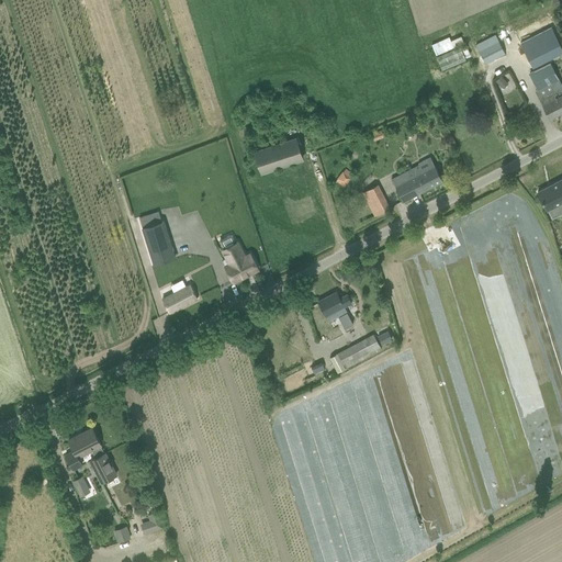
[(561,47),(551,27),(520,43),(534,68),(561,53),(561,47)]
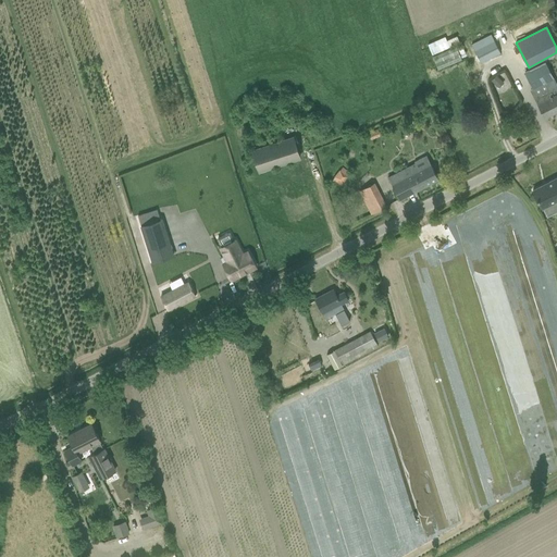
[(482,62),(487,60),(500,53),(491,34),(472,45),(482,62)]
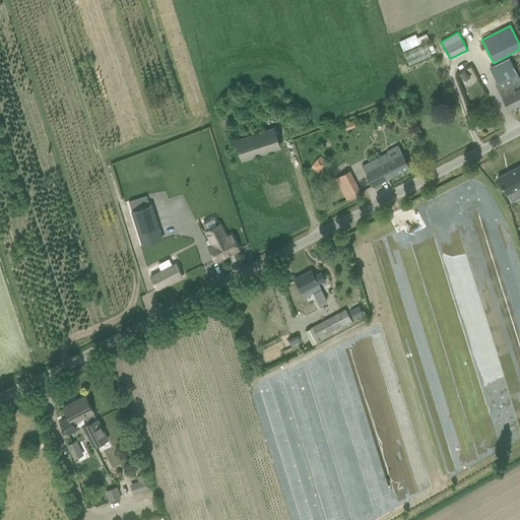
[(417,37),(405,42),(408,49),(429,40),(427,33),(417,37)]
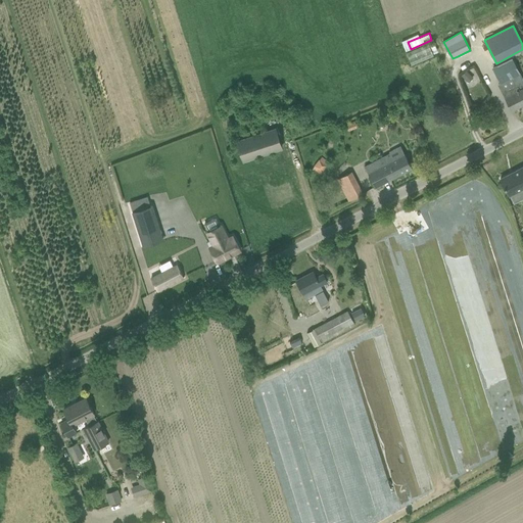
[(407,52),(411,64),(434,55),(430,43),(407,52)]
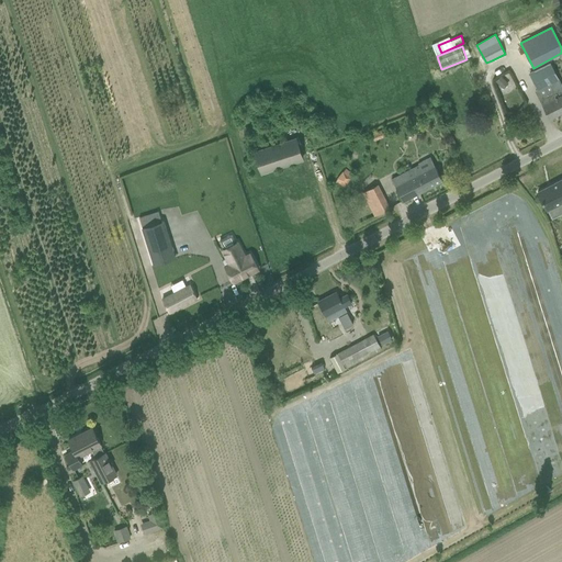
[(539,97),(550,119),(561,111),(561,83),(559,78),(558,79),(549,63),(535,70),(530,74),(538,89),(535,91),(539,97)]
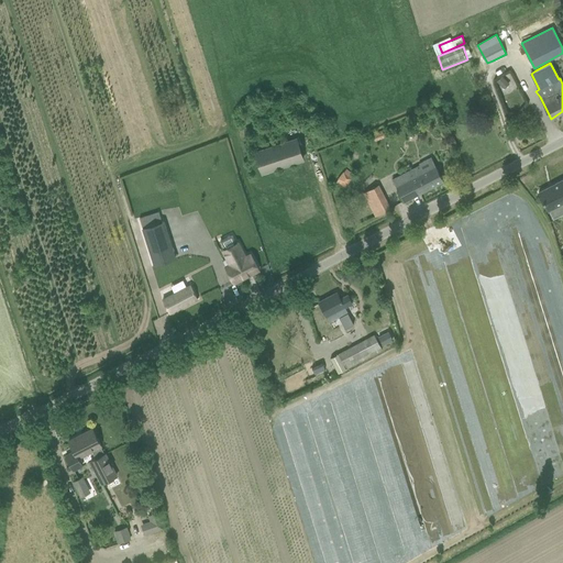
[(509,72),(504,75),(508,83),(514,79),(509,72)]
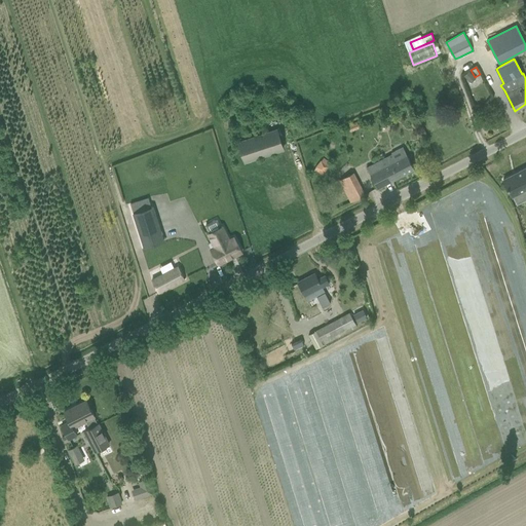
[(463,76),(467,79),(473,74),(468,71),(463,76)]
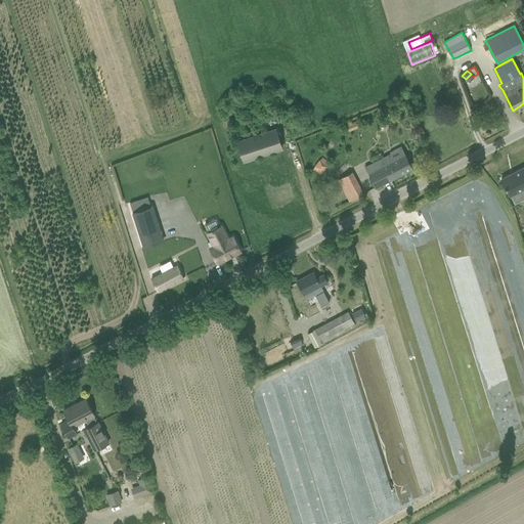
[(243,162),(281,149),(274,128),(235,140),(243,162)]
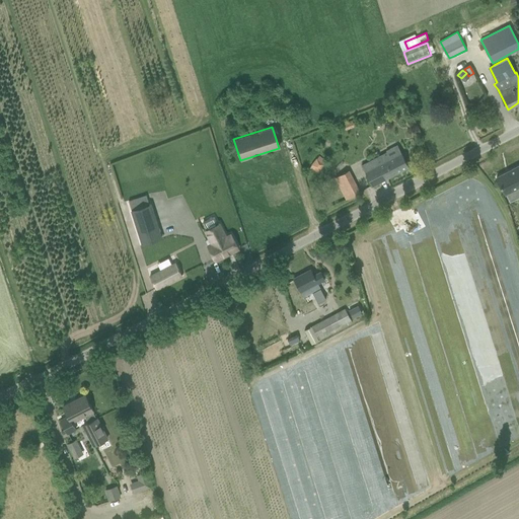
[(362,166),(372,186),(409,167),(401,152),(389,158),(387,153),(362,166)]
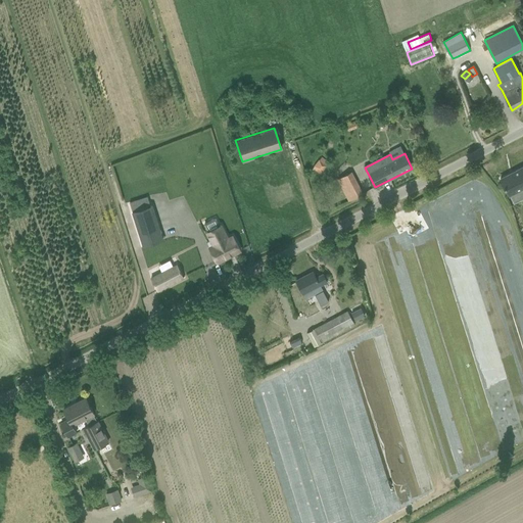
[(328,163),(321,157),(314,168),(320,174),(328,163)]
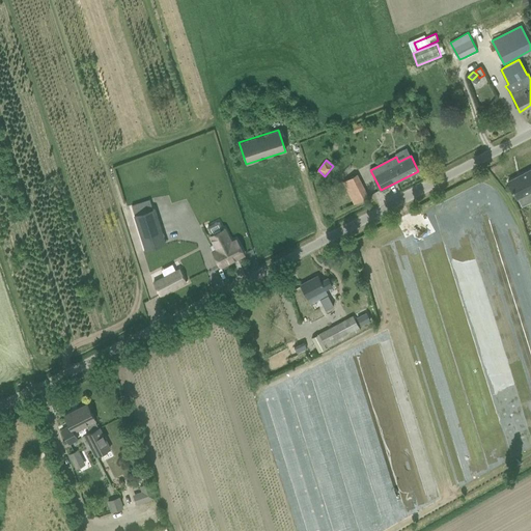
[(515,199),(516,199),(521,207),(530,201),(530,169),(506,183),(515,199)]
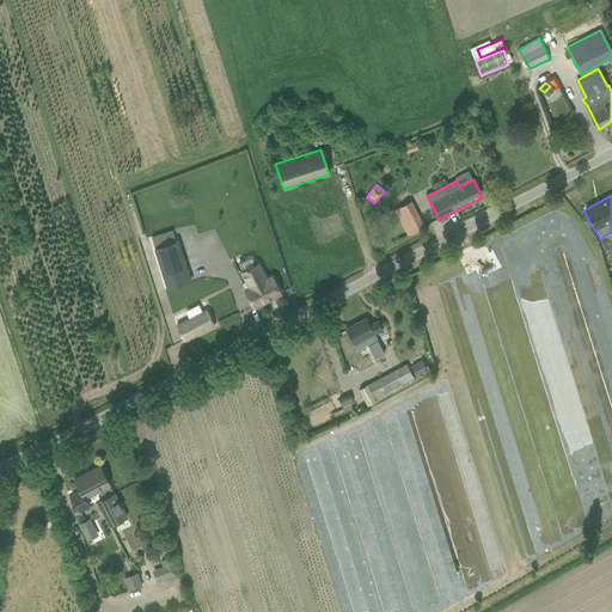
[(395,210),(403,226),(409,236),(424,227),(410,202),(395,210)]
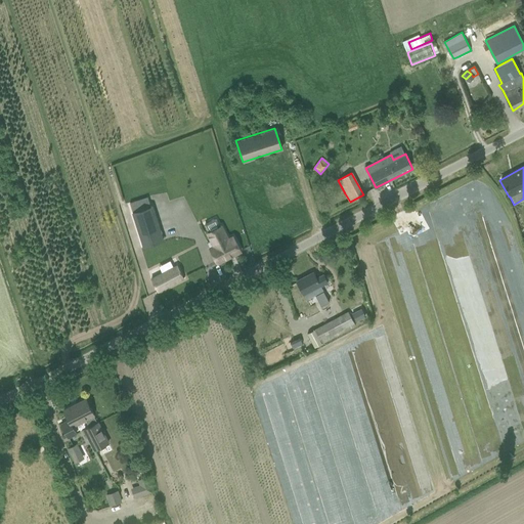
[(154,206),(150,207),(147,197),(130,203),(133,213),(132,213),(143,248),(165,241),(154,206)]
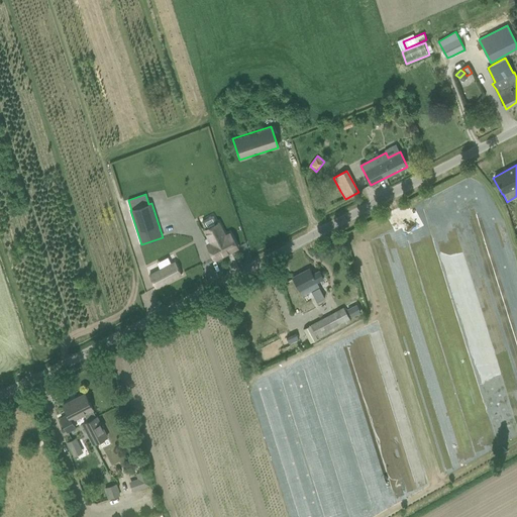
[(215,260),(237,247),(230,233),(229,232),(226,233),(219,221),(203,229),(207,237),(204,239),(215,260)]
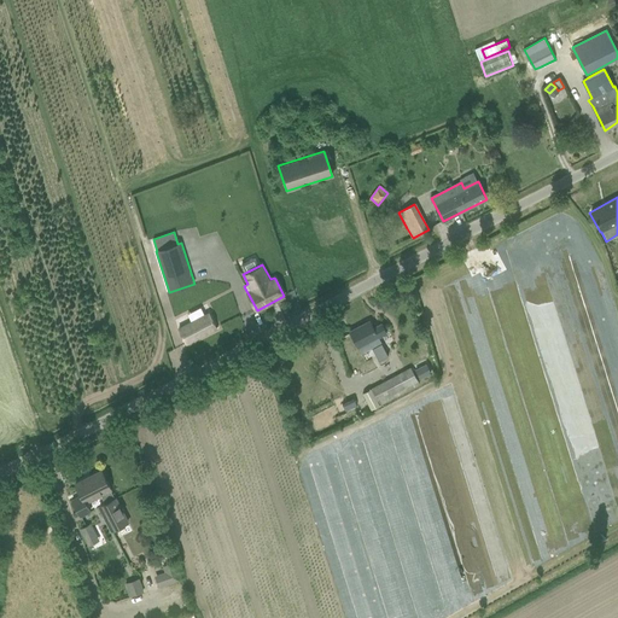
[(209,313),(179,328),(186,344),(216,328),(209,313)]
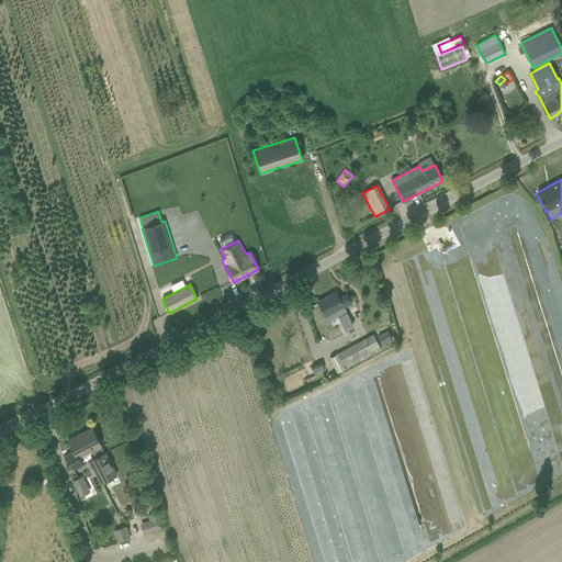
[(351,302),(348,295),(340,300),(336,293),(318,302),(329,321),(346,312),(344,306),(351,302)]
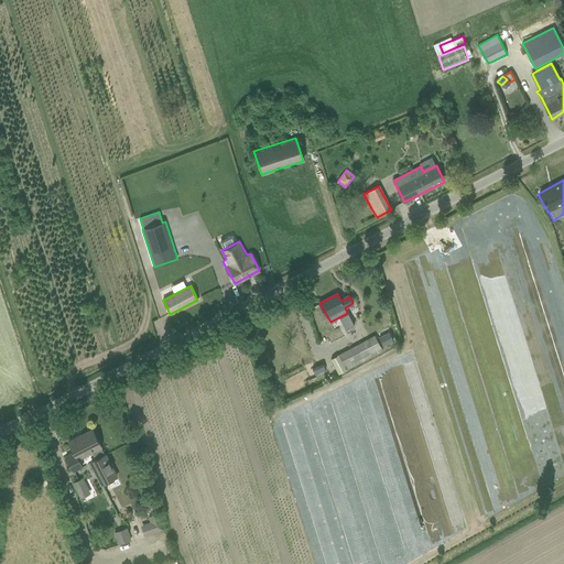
[(381,349),(375,336),(332,359),(338,372),(381,349)]
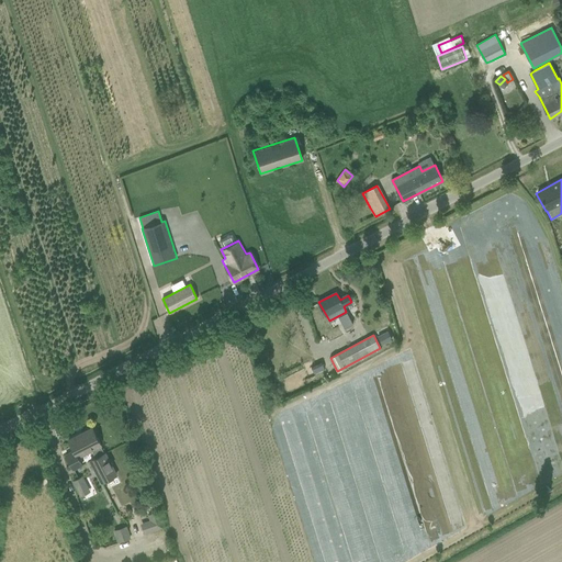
[(313,373),(324,369),(322,362),(311,367),(313,373)]
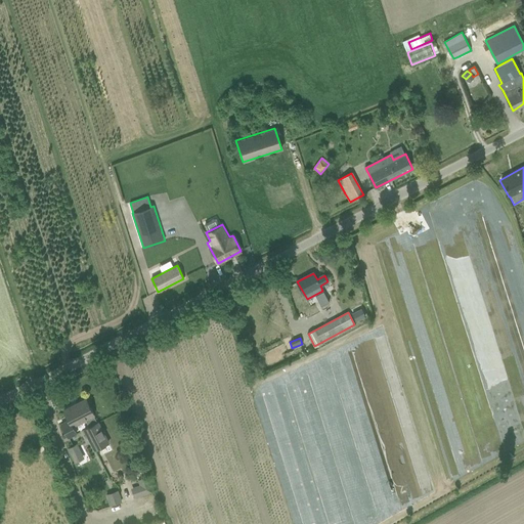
[(107,443),(101,430),(97,423),(96,424),(92,415),(93,413),(86,399),(78,403),(78,404),(64,410),(64,409),(63,410),(69,420),(61,424),(69,438),(78,433),(74,425),(85,420),(89,427),(84,429),(94,450),(107,443)]
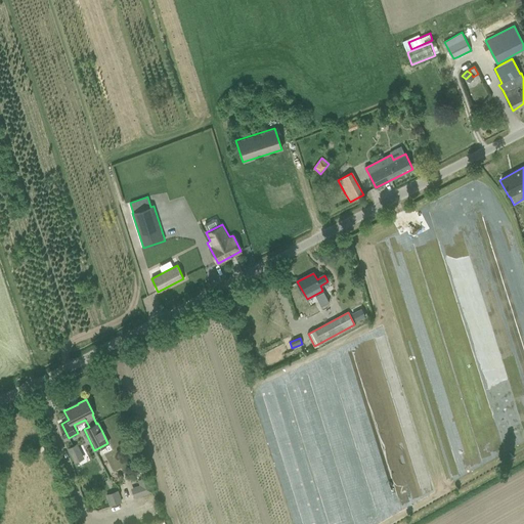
[(77,444),(68,448),(75,464),(80,461),(74,450),(79,447),(77,444)]
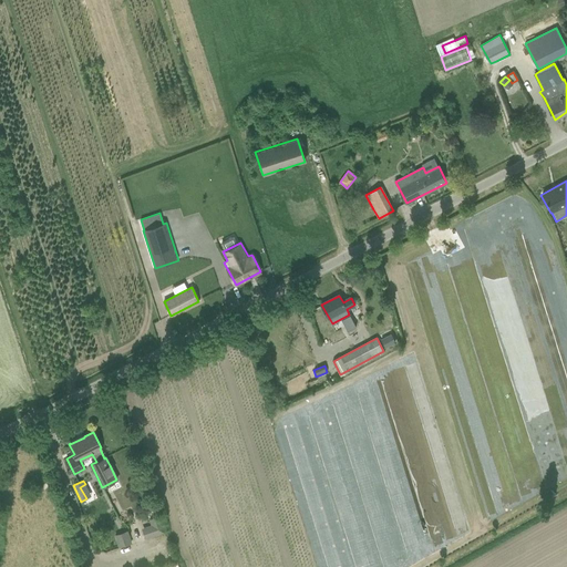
[(166,532),(155,498),(144,503),(152,524),(143,527),(146,538),(166,532)]
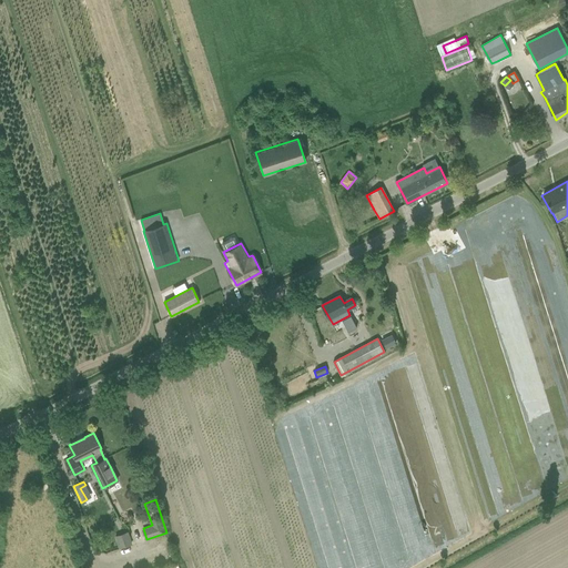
[(132,543),(129,531),(115,535),(119,547),(132,543)]
